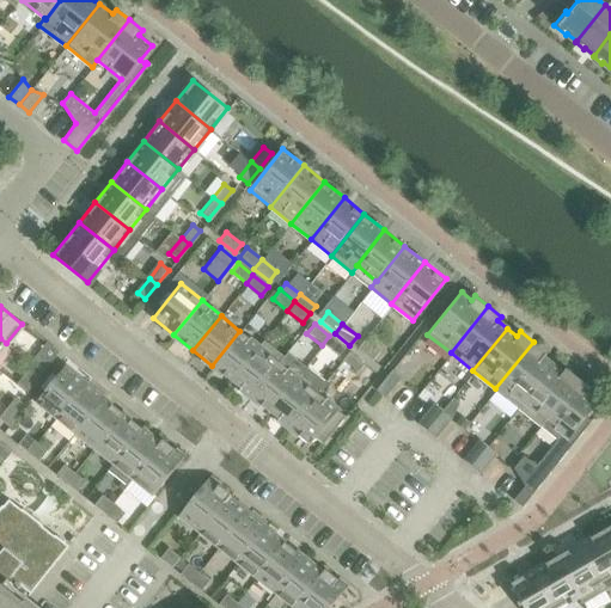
[(212,366),(231,380),(258,345),(239,331),(212,366)]
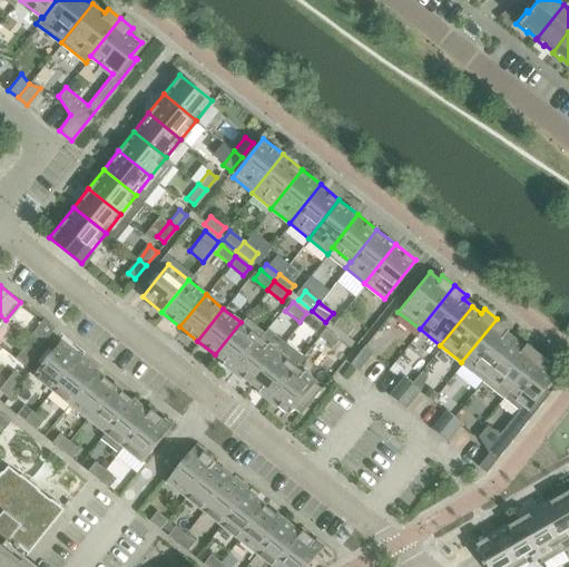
[(320,324),(306,313),(300,322),(313,333),(320,324)]
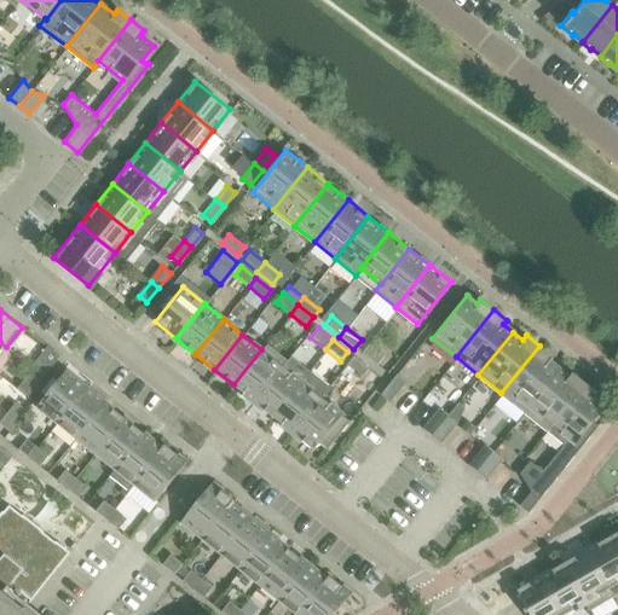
[(266,342),(261,349),(234,384),(253,400),(281,365),(282,366),(287,359),(266,342)]
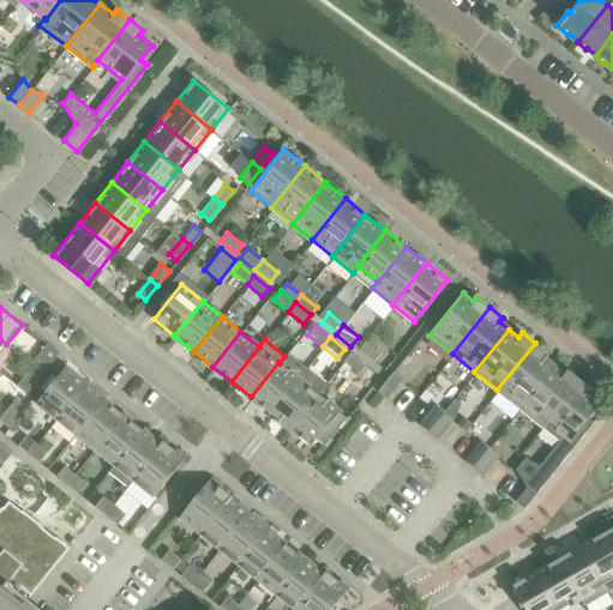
[(379,354),(364,342),(356,351),(372,363),(379,354)]
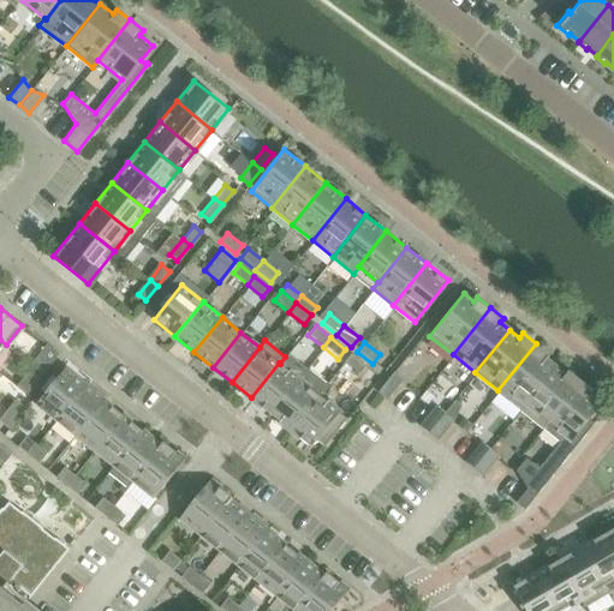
[(549,354),(536,343),(498,390),(520,408),(554,366),(546,358),(549,354)]
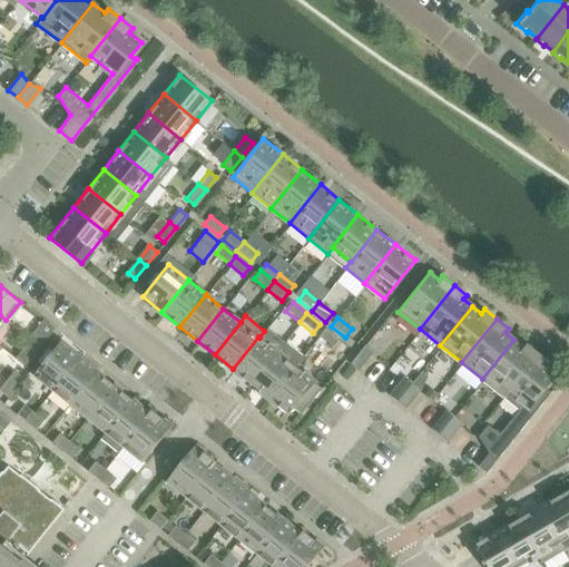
[(337,338),(324,328),(319,335),(332,345),(337,338)]
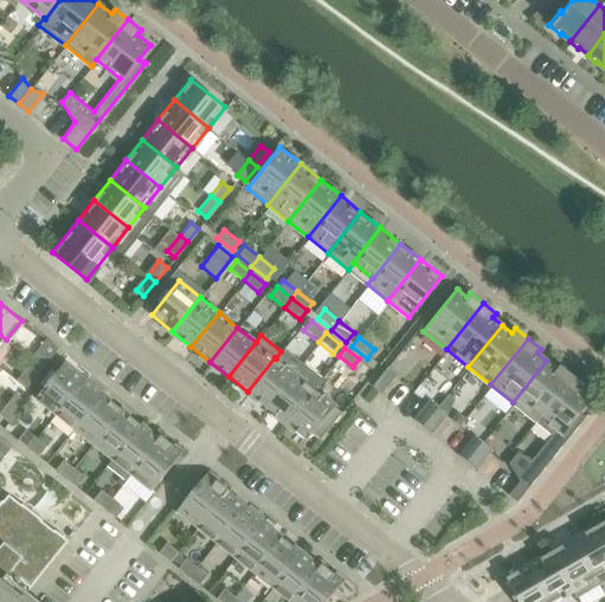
[(39,349),(31,360),(42,368),(50,357),(39,349)]
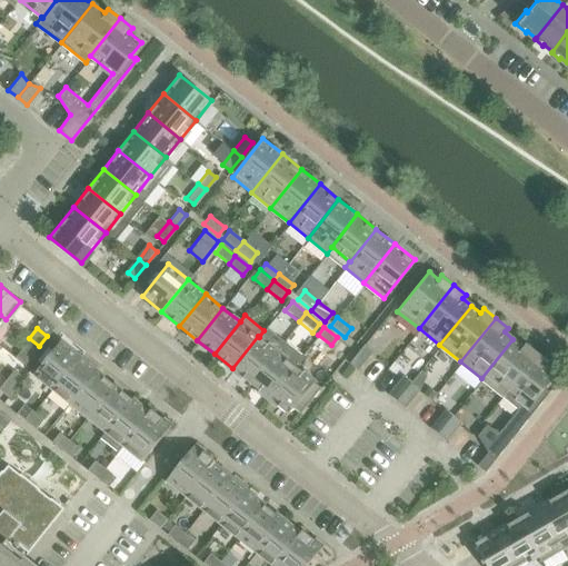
[(232,368),(250,383),(276,350),(259,337),(258,336),(232,368)]
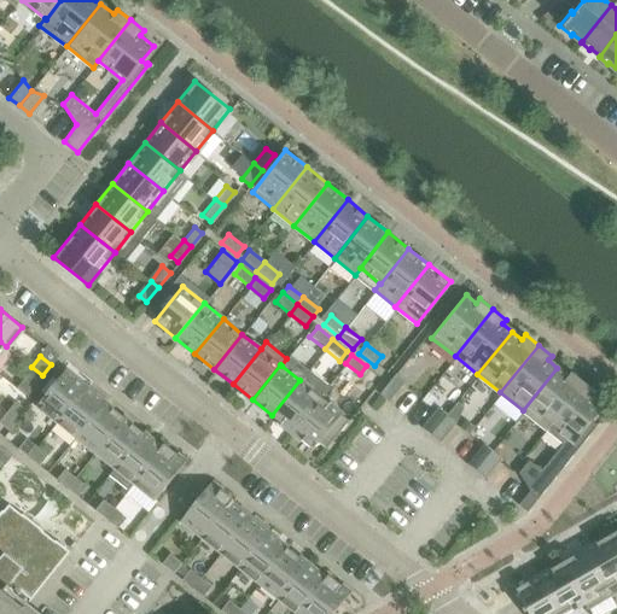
[(34,386),(42,375),(31,367),(23,378),(34,386)]
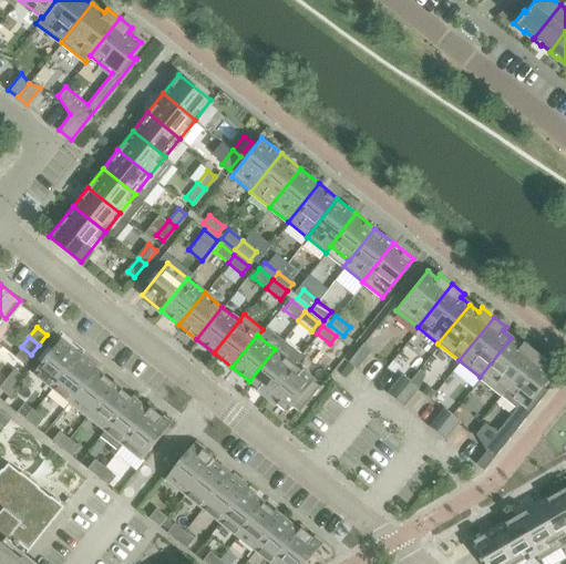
[(520,345),(511,338),(480,377),(501,393),(535,350),(523,340),(520,345)]
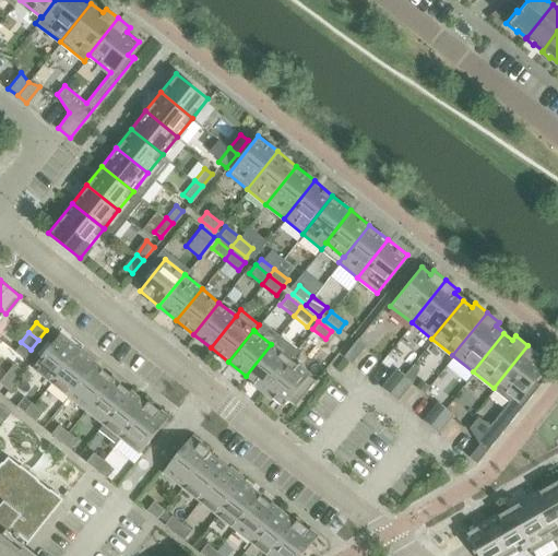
[(33,365),(51,379),(76,349),(58,334),(51,343),(40,356),(33,365)]
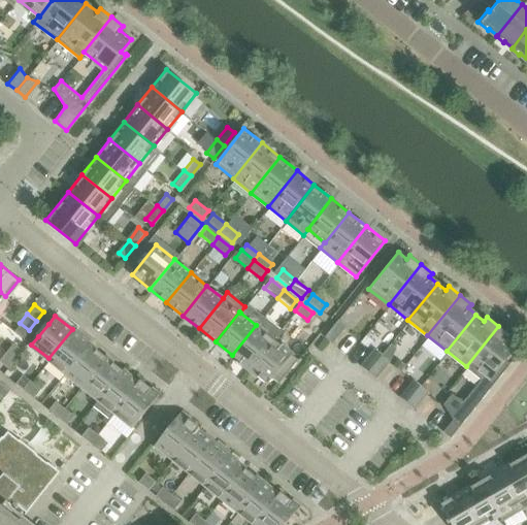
[(331,341),(346,324),(338,318),(324,335),(331,341)]
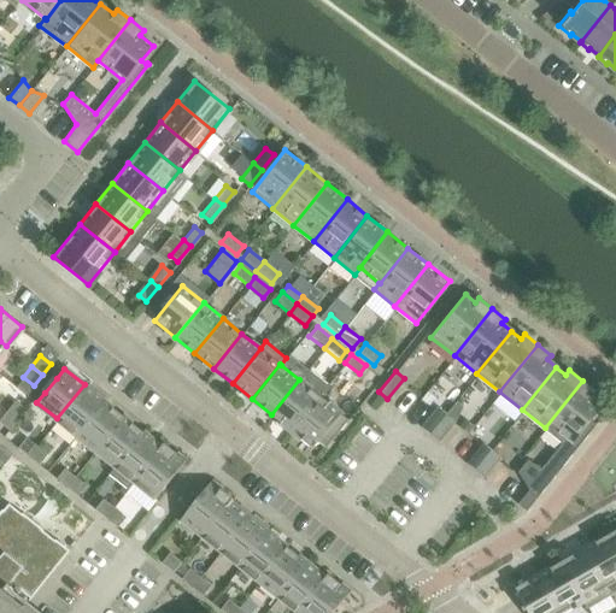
[(52,375),(41,389),(45,393),(57,378),(52,375)]
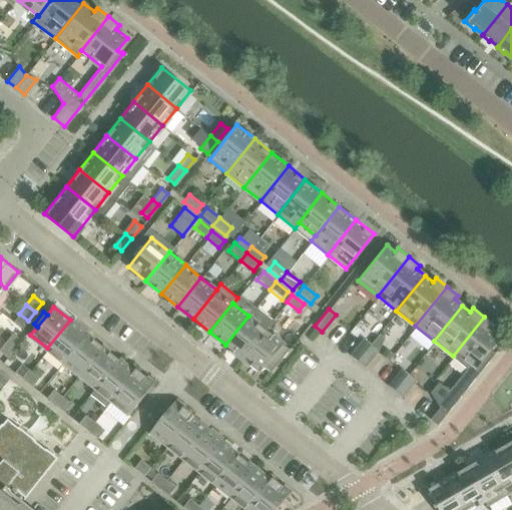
[(225,345),(241,358),(265,329),(248,316),(225,345)]
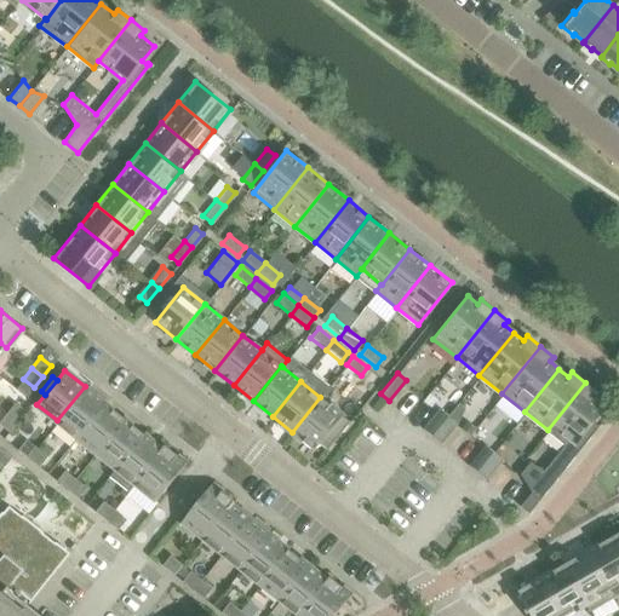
[(548,430),(565,444),(543,471),(529,460),(520,472),(532,490),(520,505),(528,512),(599,425),(597,424),(597,425),(592,421),(605,406),(595,397),(599,393),(585,383),(548,430)]
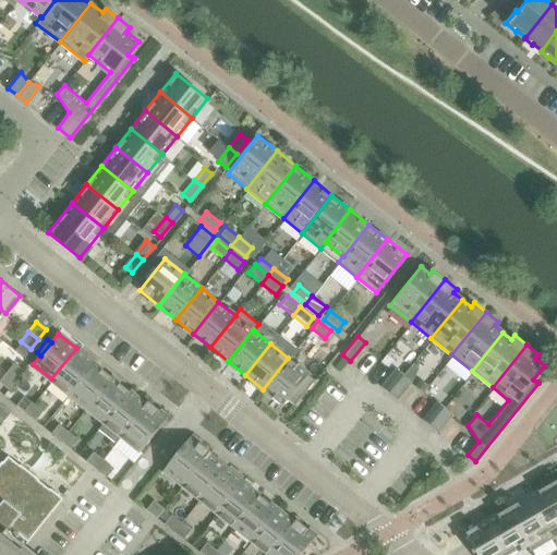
[(51,378),(69,393),(94,362),(76,348),(51,378)]
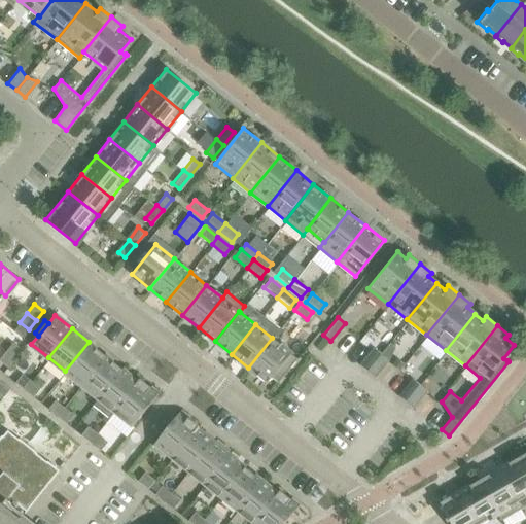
[(297,357),(272,338),(248,368),(266,382),(271,376),(278,382),(297,357)]
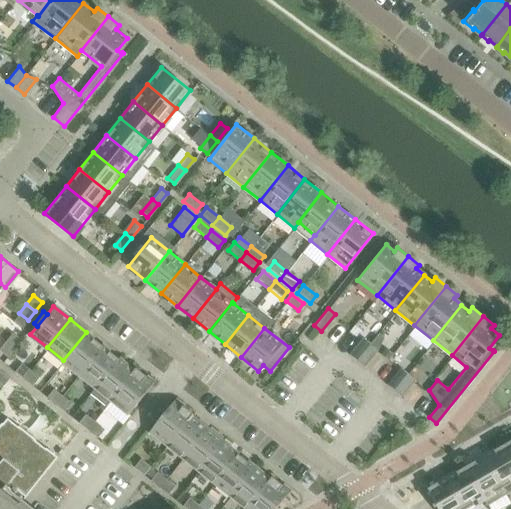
[(12,331),(5,340),(14,347),(21,338),(12,331)]
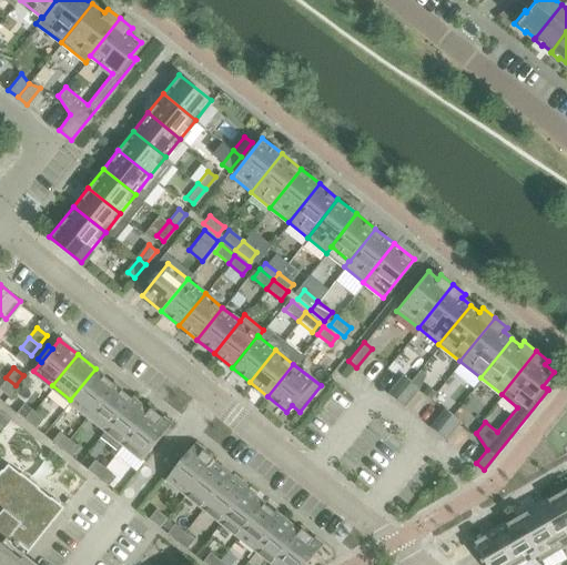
[(70,400),(88,414),(113,383),(95,369),(70,400)]
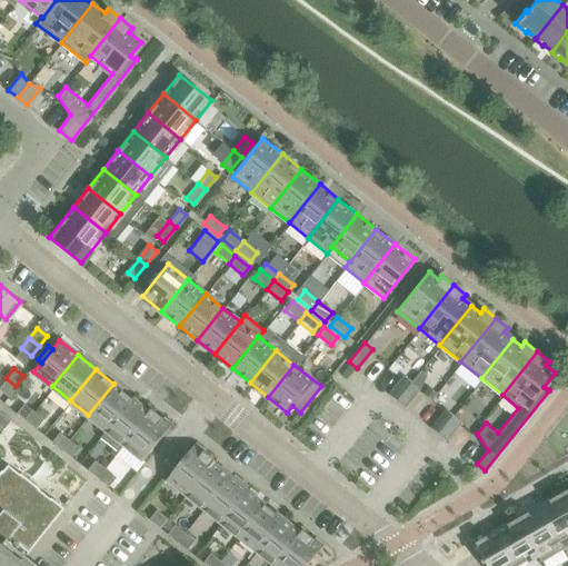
[(388,393),(396,399),(411,380),(404,374),(388,393)]
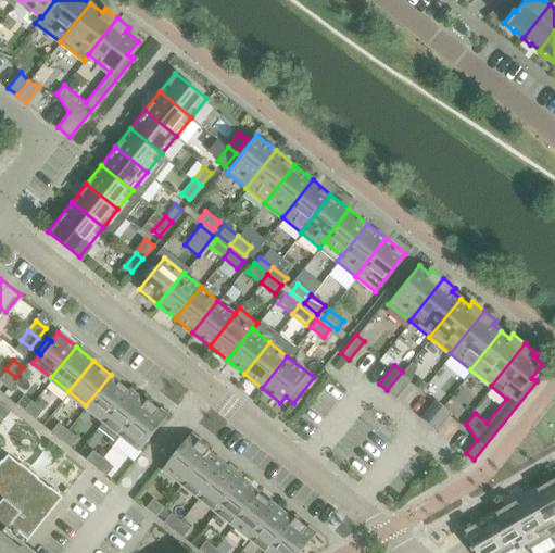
[(0,380),(8,387),(15,377),(5,369),(0,376),(0,380)]
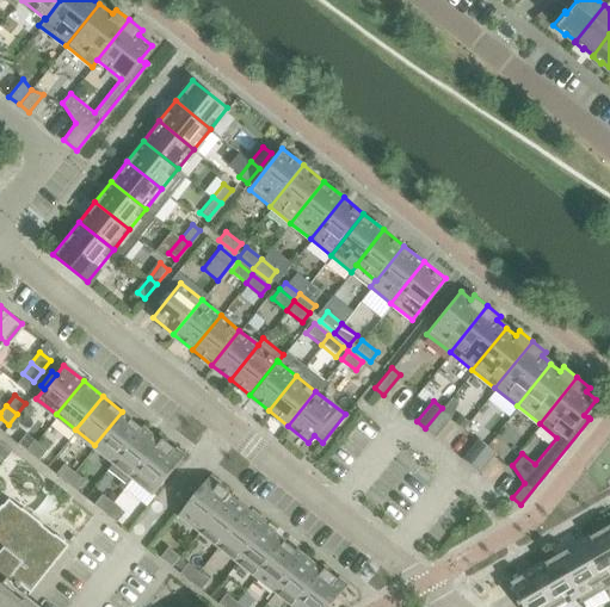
[(451,415),(442,408),(425,428),(435,435),(451,415)]
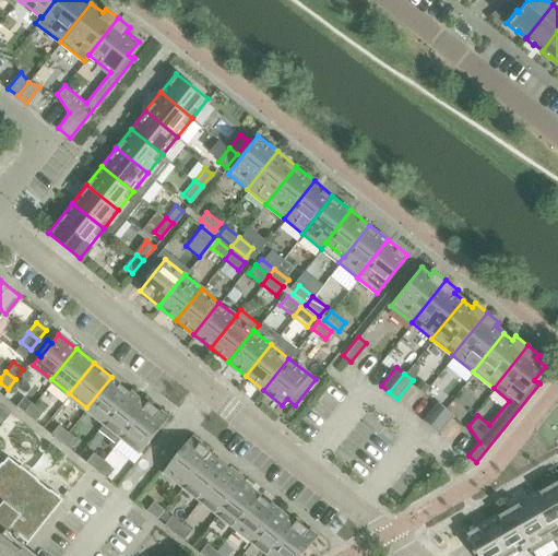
[(86,407),(104,422),(129,390),(111,377),(86,407)]
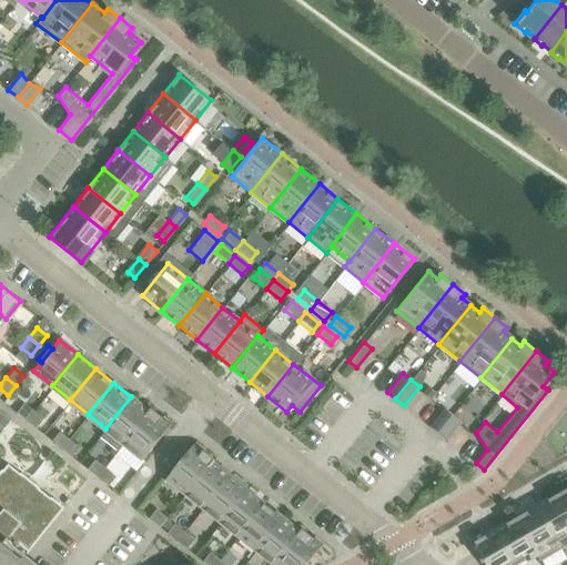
[(427,384),(422,392),(431,397),(435,391),(427,384)]
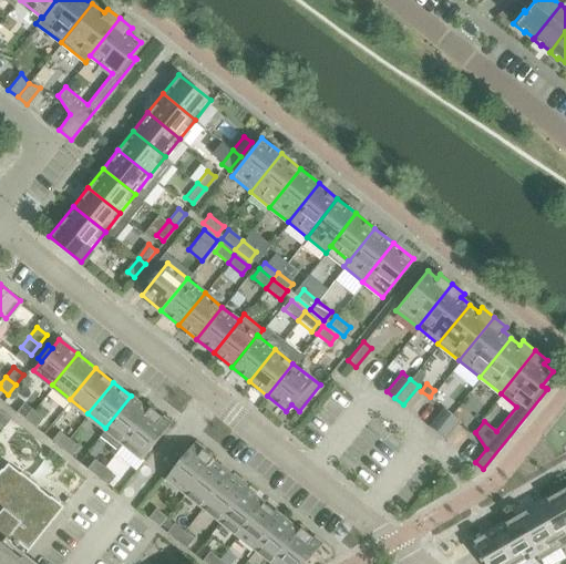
[(119,447),(123,441),(147,410),(131,396),(105,428),(101,432),(119,447)]
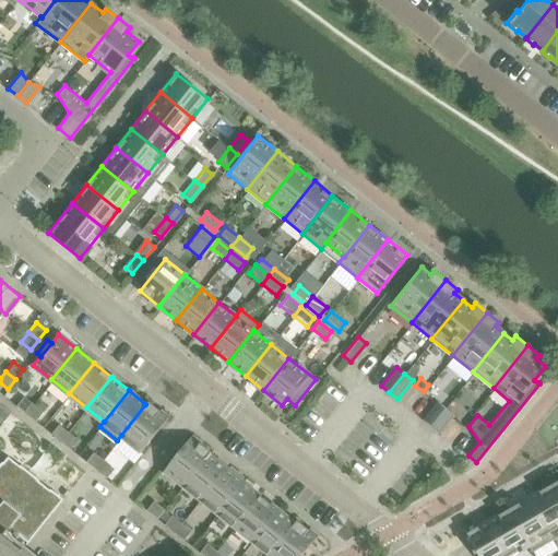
[(15,404),(25,412),(34,402),(24,394),(15,404)]
